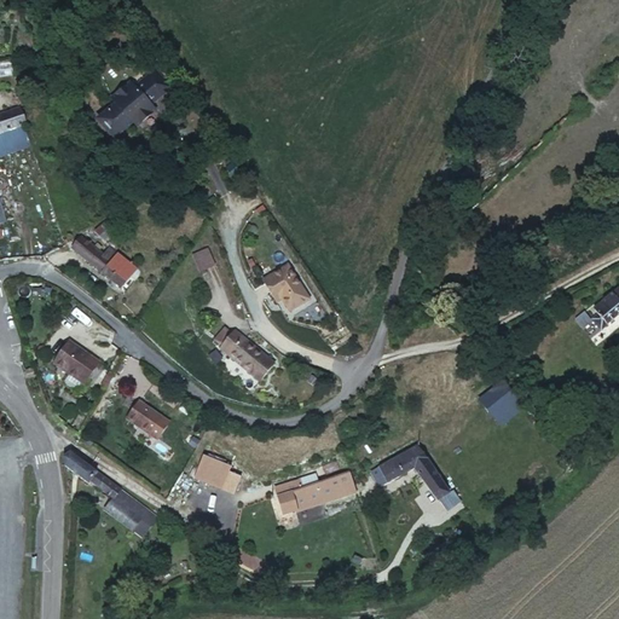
[(0,67),(0,79),(15,77),(12,65),(0,67)]
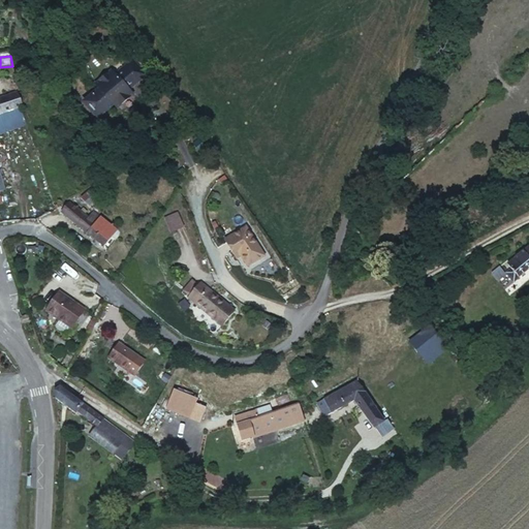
[(87,93),(69,105),(83,124),(99,112),(106,120),(123,109),(119,102),(127,96),(126,94),(141,84),(127,65),(114,75),(112,73),(103,80),(99,74),(82,86),(87,93)]
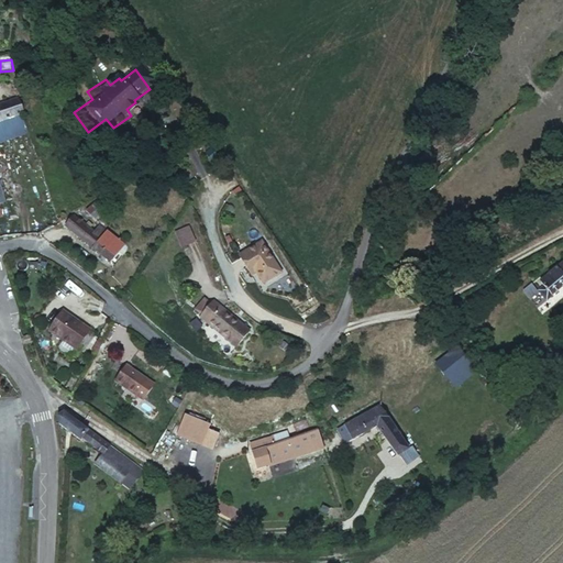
[(0,123),(23,117),(29,116),(23,100),(0,107),(0,123)]
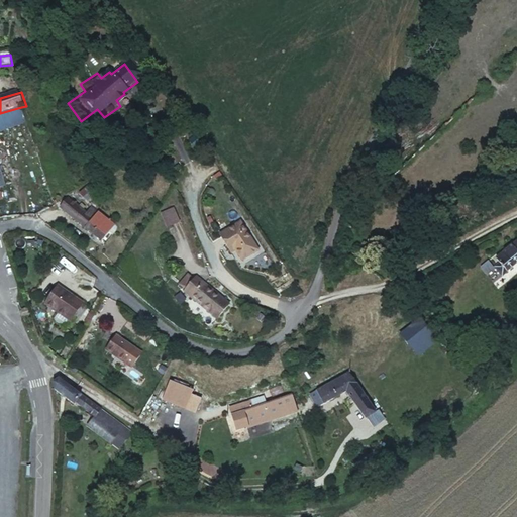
[(0,130),(25,123),(21,107),(0,113),(0,130)]
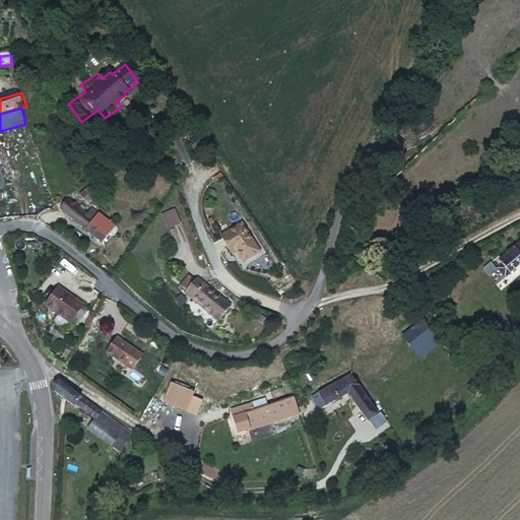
[(89,195),(81,204),(92,214),(101,205),(89,195)]
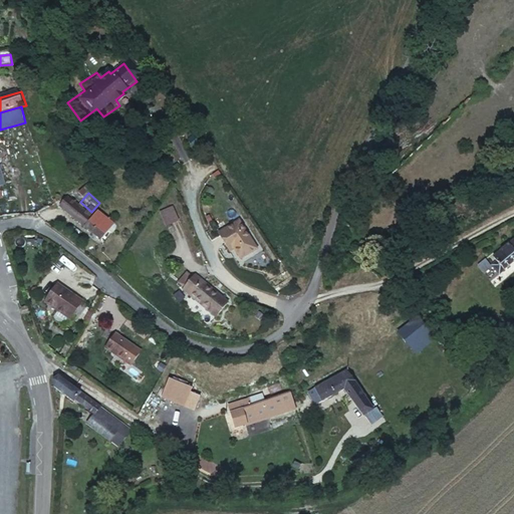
[(110,228),(91,212),(80,202),(77,200),(71,206),(66,202),(57,211),(96,244),(110,228)]
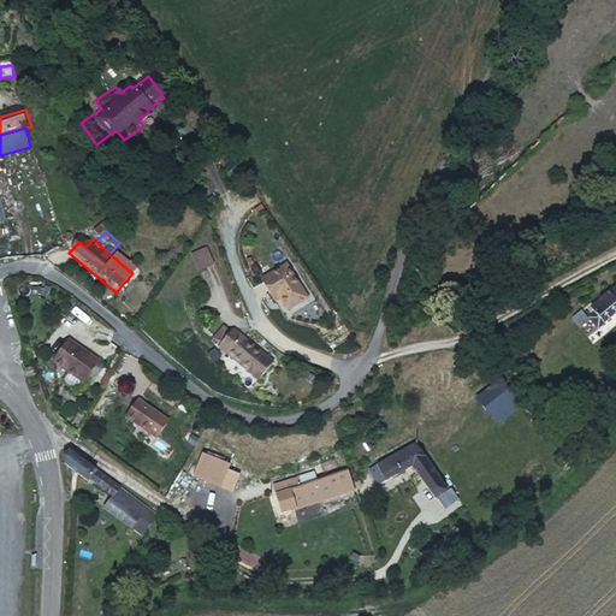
[(197,268),(213,262),(207,246),(191,250),(197,268)]
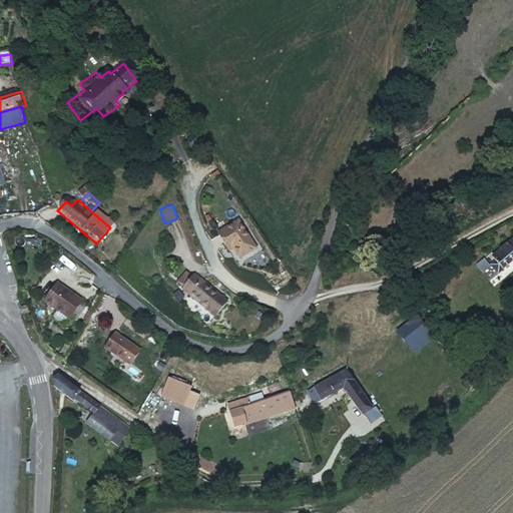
[(234,219),(212,231),(221,250),(228,246),(233,257),(249,248),(234,219)]
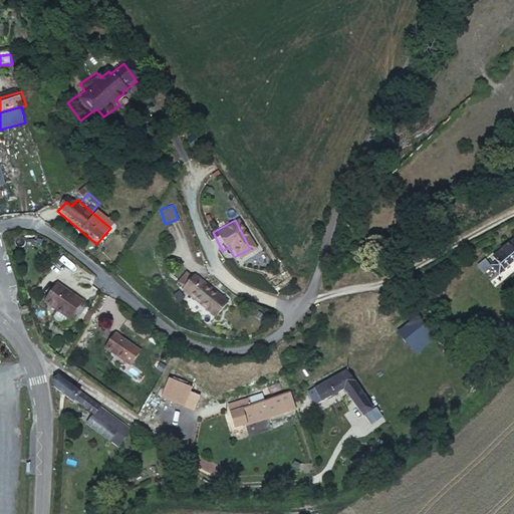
[(497,263),(504,273),(513,264),(513,242),(512,240),(492,258),(497,263)]
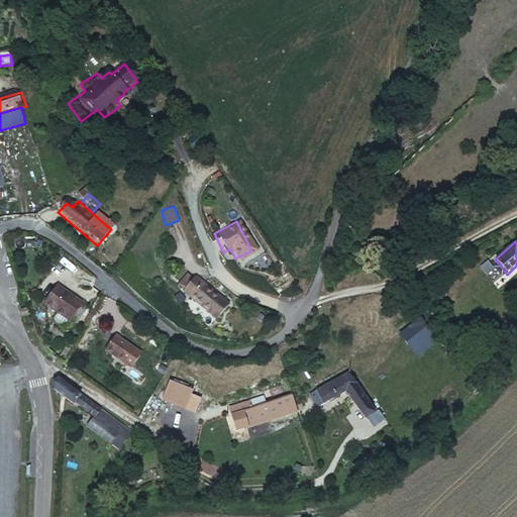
[(480,264),(485,273),(493,268),(488,259),(480,264)]
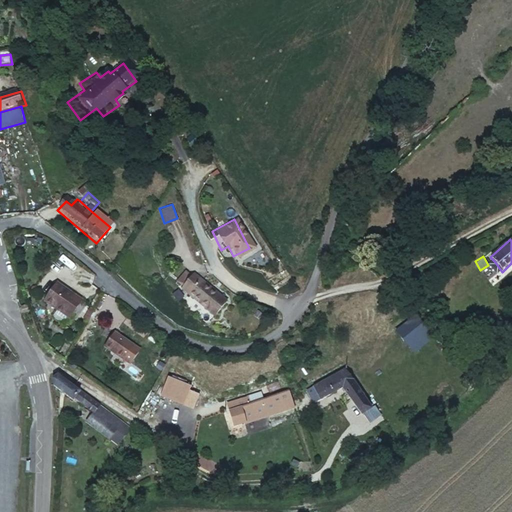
[(497,276),(502,272),(495,262),(489,267),(497,276)]
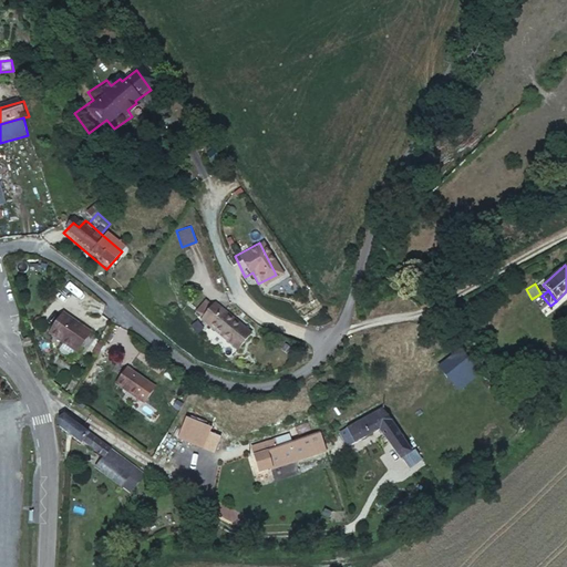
[(196,318),(203,323),(212,311),(206,307),(196,318)]
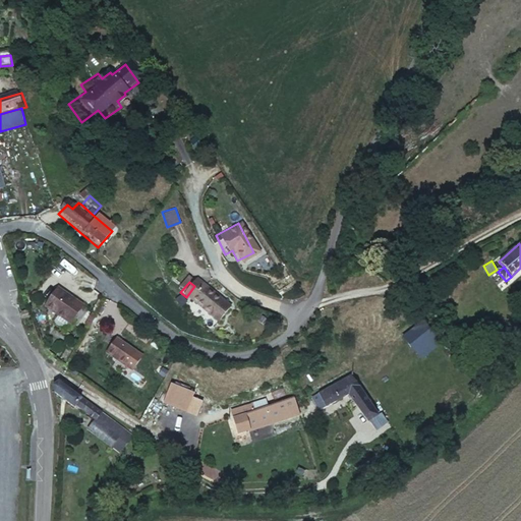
[(185,298),(218,326),(230,311),(221,304),(221,305),(196,285),(194,286),(186,297),(185,298)]
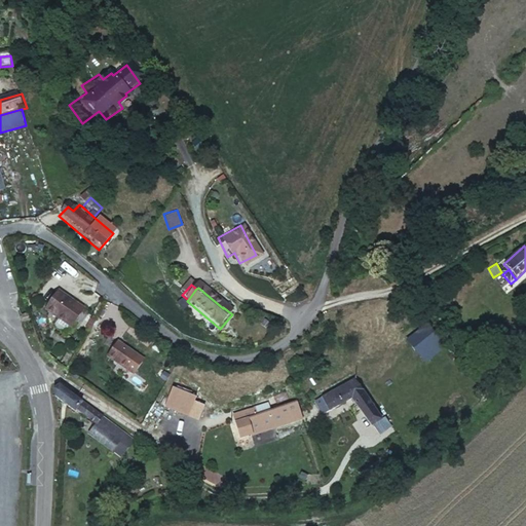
[(82,310),(55,293),(45,308),(55,314),(53,318),(71,329),(82,310)]
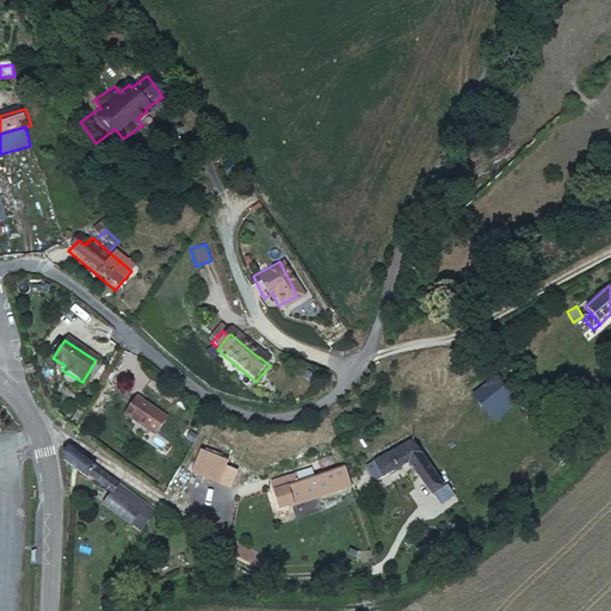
[(112,370),(107,368),(102,378),(107,381),(112,370)]
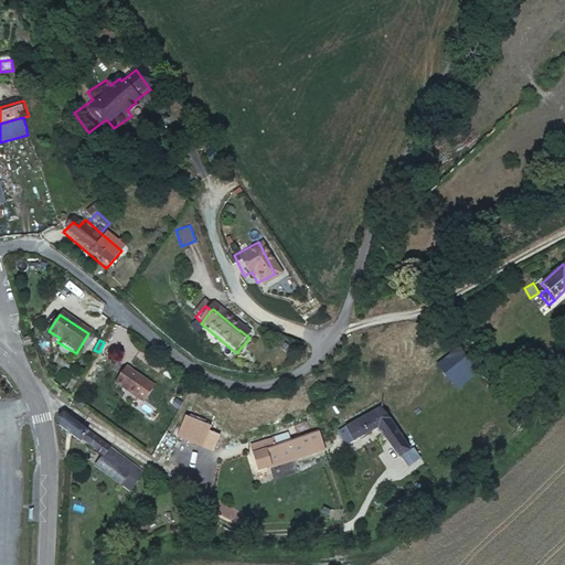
[(470,366),(455,350),(434,369),(449,386),(470,366)]
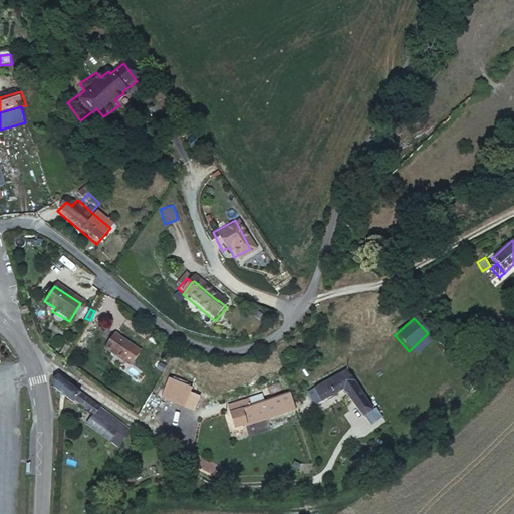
[(135,346),(114,333),(105,348),(132,364),(141,350),(135,346)]
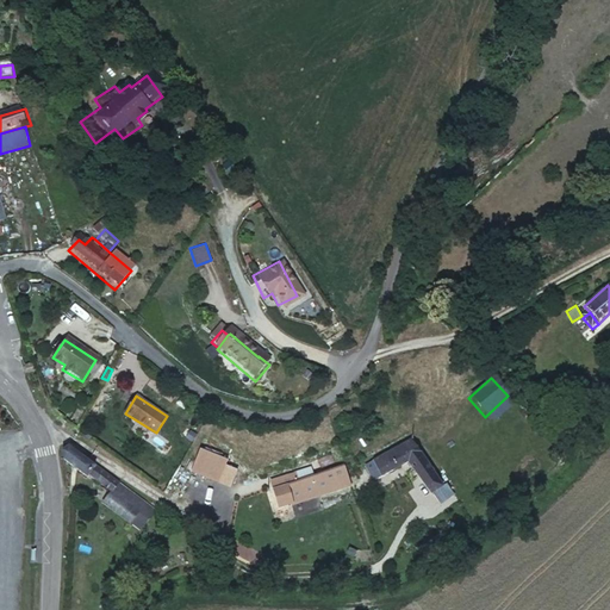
[(410,443),(369,470),(374,478),(380,473),(384,479),(408,465),(428,496),(440,489),(410,443)]
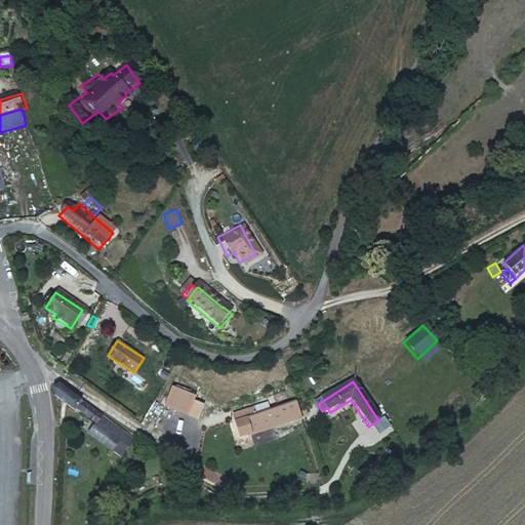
[(172,382),(167,403),(193,408),(197,389),(172,382)]
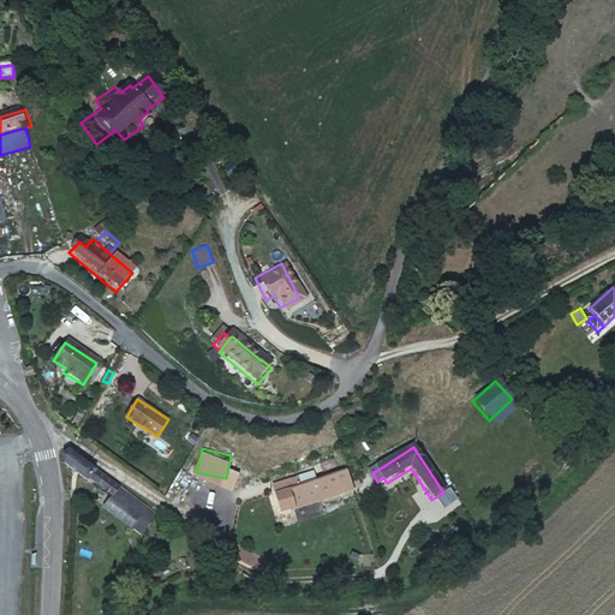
[(111,496),(119,483),(73,453),(61,459),(63,465),(111,496)]
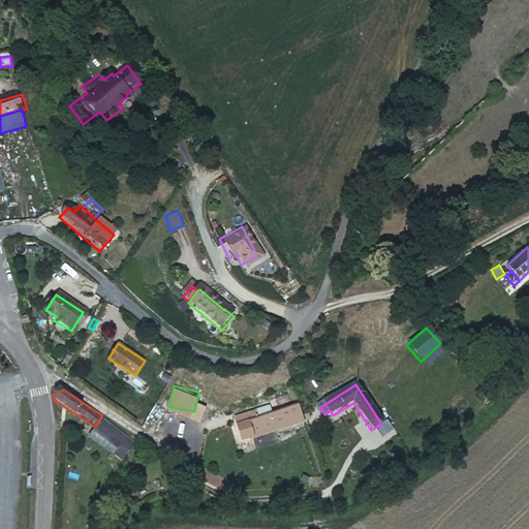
[(310,421),(304,403),(265,414),(262,407),(246,412),(254,438),(310,421)]
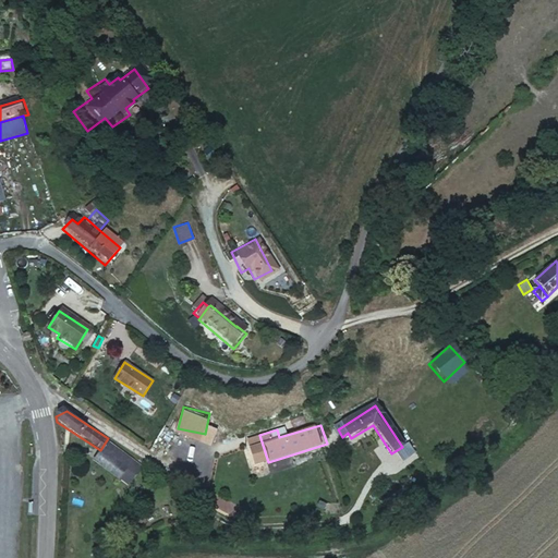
[(108,438),(100,450),(94,459),(122,478),(135,457),(120,446),(108,438)]
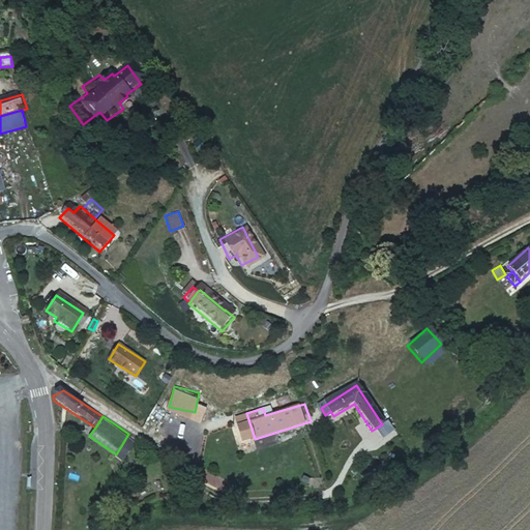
[(116,454),(127,462),(142,441),(140,441),(128,434),(116,454)]
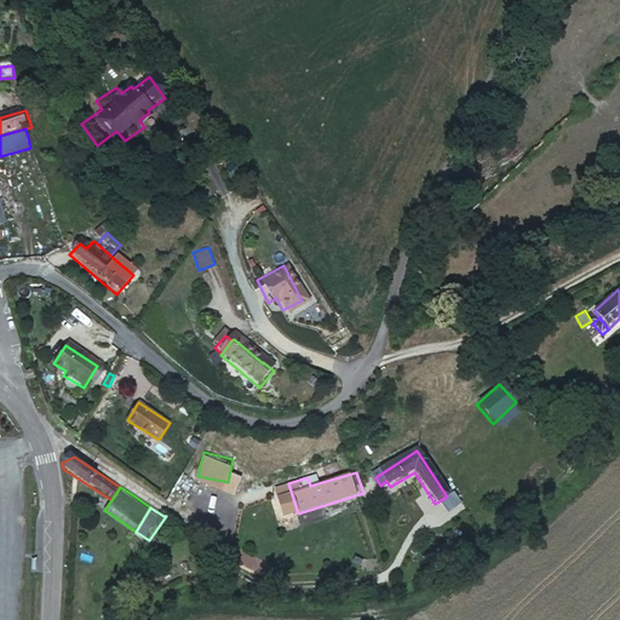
[(173,523),(166,516),(149,540),(158,545),(173,523)]
